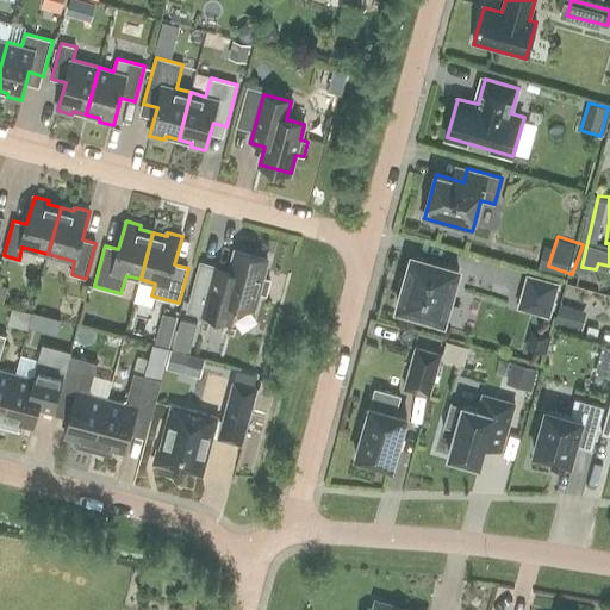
[(199,273),(188,310),(204,315),(231,322),(236,304),(254,309),(259,293),(267,294),(271,280),(262,278),(268,260),(236,250),(228,280),(213,277),(199,273)]
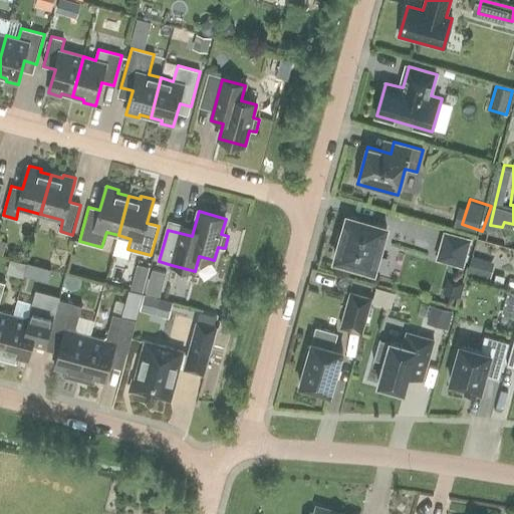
[(338,242),(340,243),(335,259),(374,270),(378,254),(380,254),(383,243),(381,243),(387,227),(347,216),(343,232),(341,232),(338,242)]
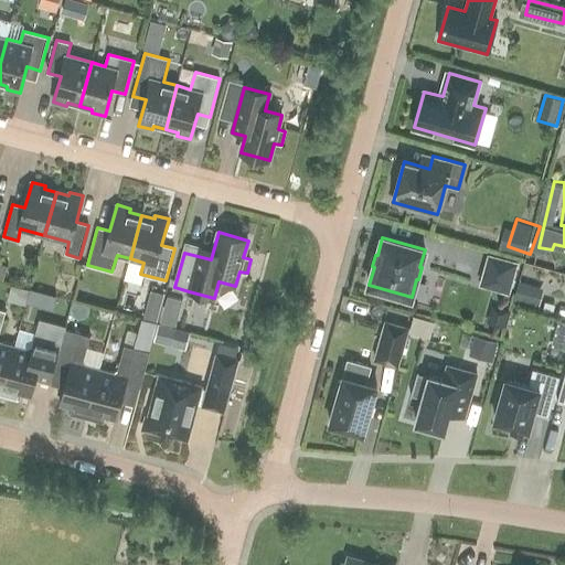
[(516,263),(513,262),(489,255),(480,284),(509,292),(516,263)]
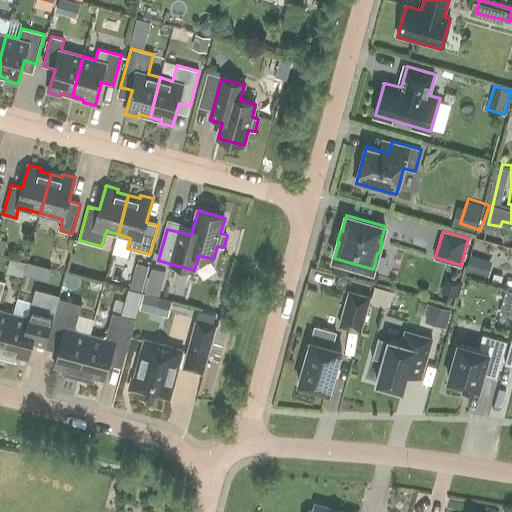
[(465,274),(488,280),(493,260),(471,254),(465,274)]
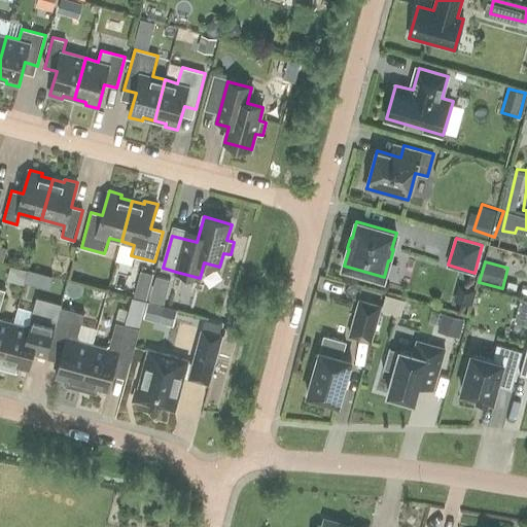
[(171,280),(155,276),(148,301),(164,305),(171,280)]
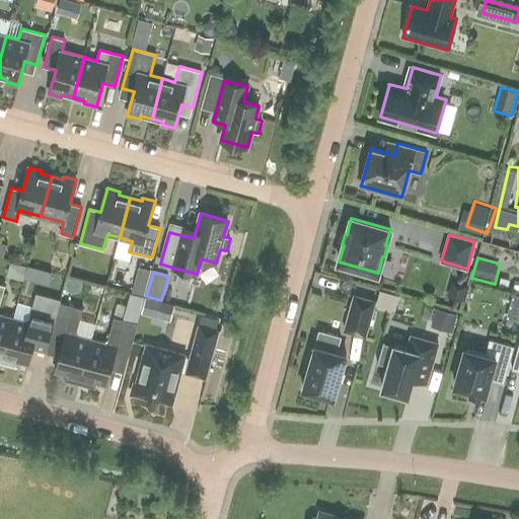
[(0,362),(1,363),(13,317),(1,314),(0,312),(0,303),(5,287),(5,286),(0,284),(0,362)]
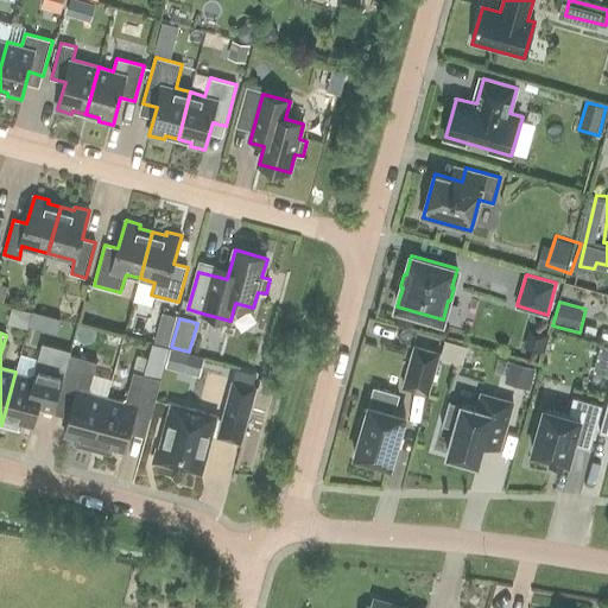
[(59,394),(70,354),(70,353),(43,344),(43,347),(36,374),(31,377),(16,372),(1,425),(20,430),(21,424),(33,428),(43,390),(59,394)]
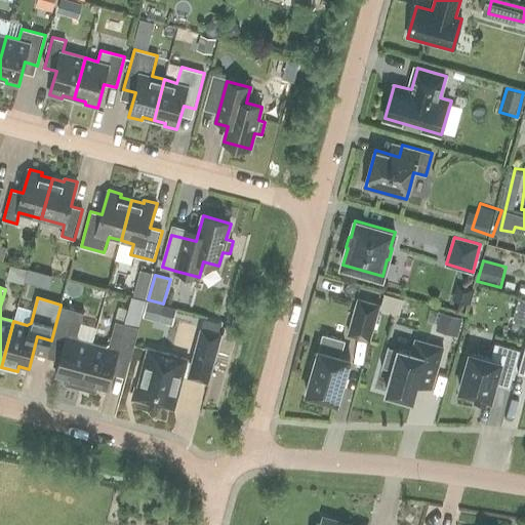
[(369,340),(378,306),(358,300),(349,334),(369,340)]
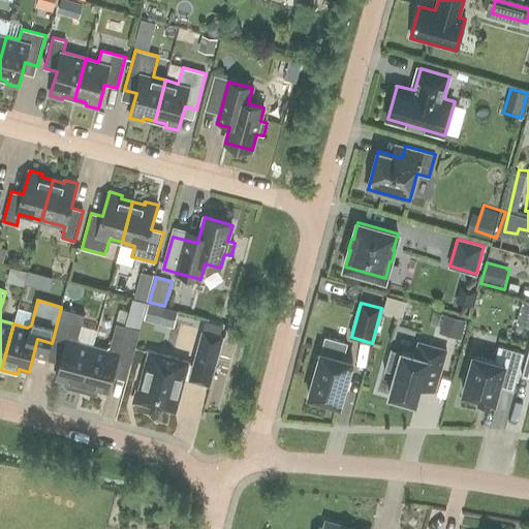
[(81,392),(93,345),(81,342),(79,338),(85,316),(85,315),(61,308),(52,343),(65,347),(57,379),(66,382),(65,387),(81,392)]
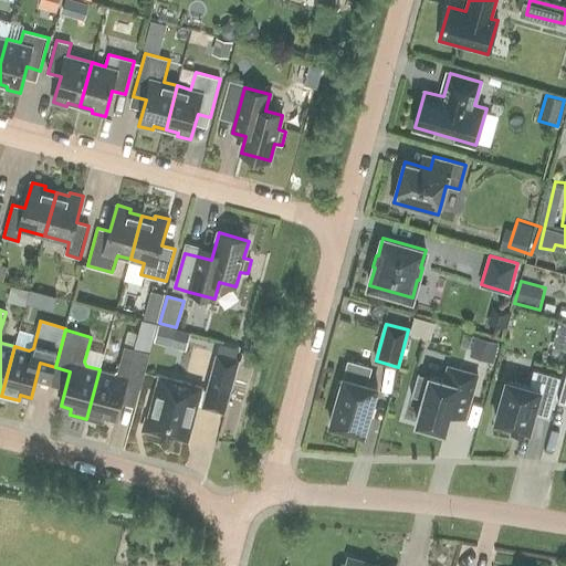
[(500,357),(504,341),(482,334),(478,352),(500,357)]
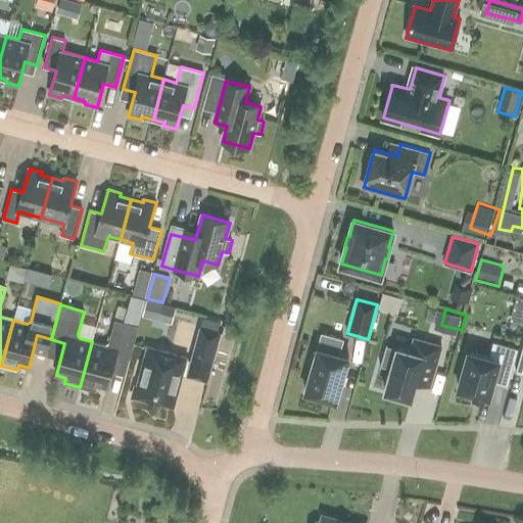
[(92,341),(80,387),(96,391),(97,386),(107,389),(115,357),(130,361),(139,327),(115,320),(115,322),(109,343),(105,345),(92,341)]
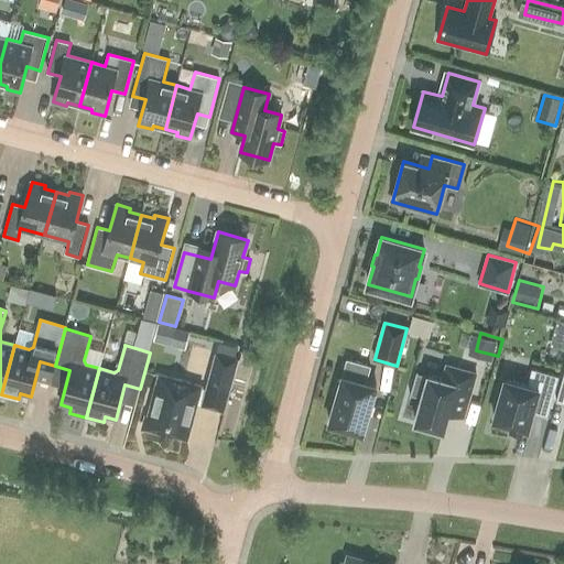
[(224,411),(238,359),(216,353),(203,404),(224,411)]
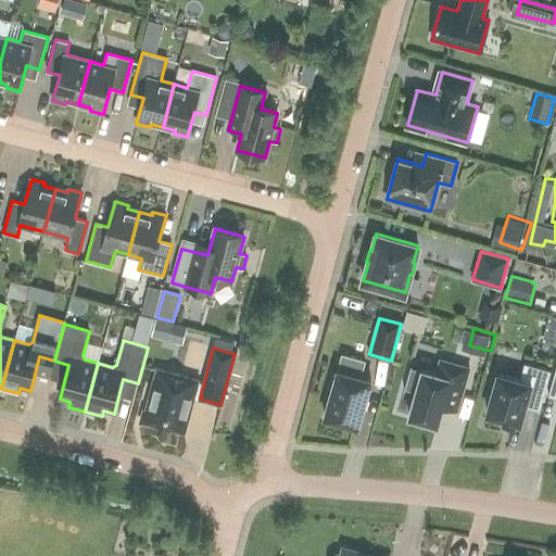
[(332,389),(325,417),(329,418),(328,422),(338,425),(339,421),(357,427),(371,380),(361,377),(365,359),(342,353),(338,370),(337,375),(332,374),(329,388),(332,389)]
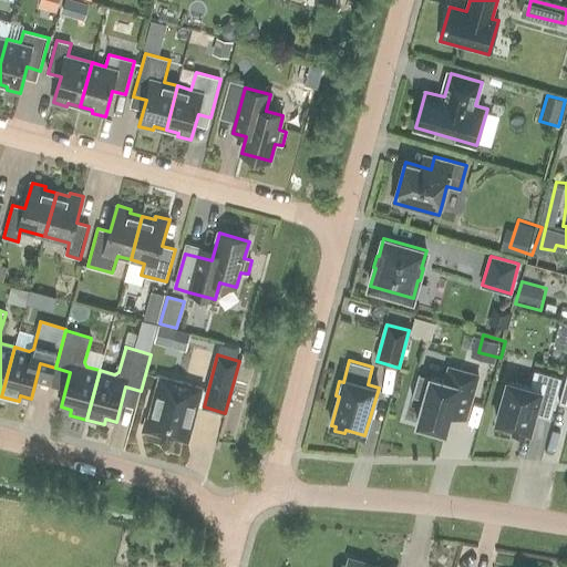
[(478,375),(449,367),(445,381),(431,378),(418,424),(446,433),(452,415),(466,419),(478,375)]
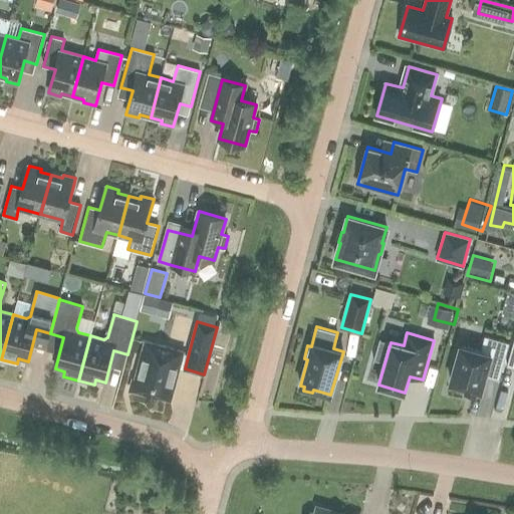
[(499,379),(509,342),(485,335),(481,351),(461,345),(450,382),(466,387),(466,390),(476,393),(477,390),(481,391),(485,375),(499,379)]
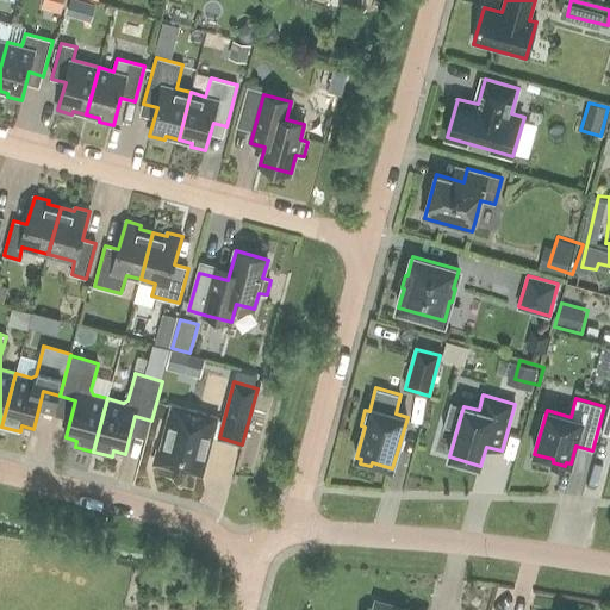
[(201,474),(217,417),(173,405),(161,450),(159,449),(155,465),(173,470),(174,467),(201,474)]
